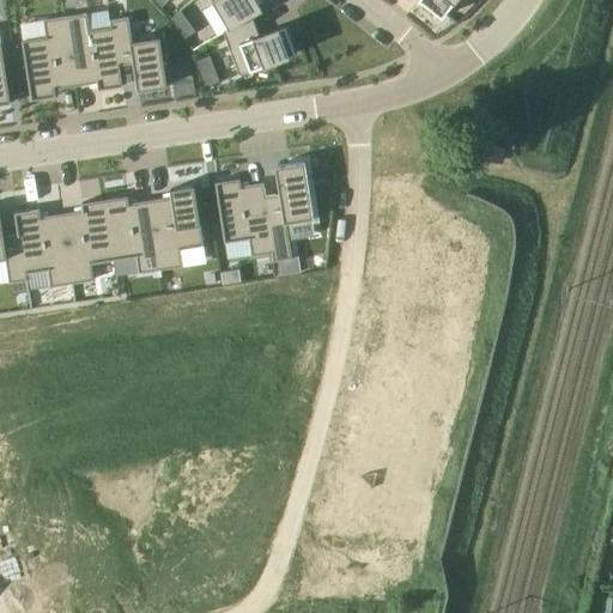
[(212,0),(229,28),(230,29),(252,16),(253,17),(263,10),(256,0),(212,0)]
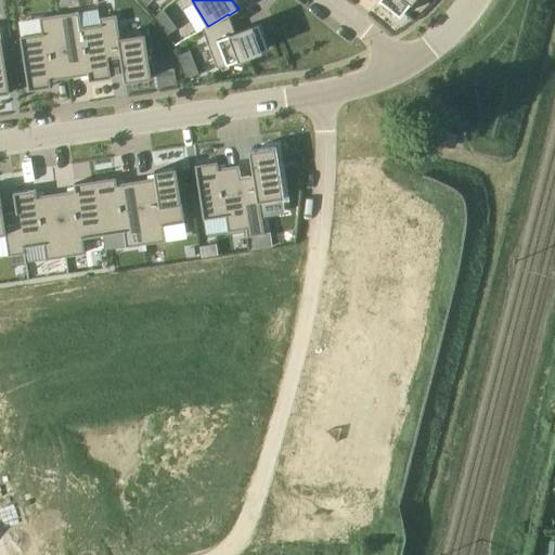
[(381,0),(401,16),(413,0),(381,0)]
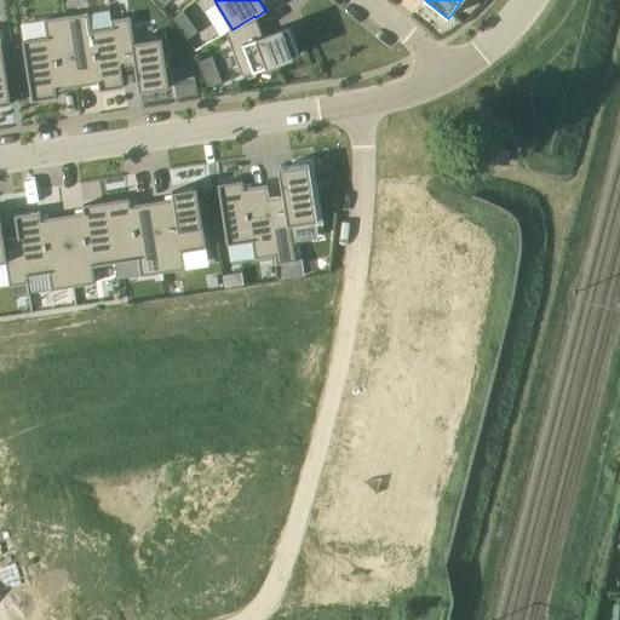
[(188,38),(188,39),(197,32),(183,11),(174,18),(188,38)]
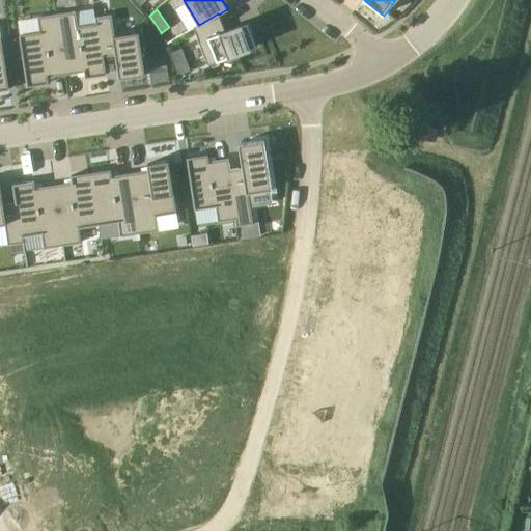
[(76,11),(57,15),(66,75),(85,72),(86,78),(107,75),(104,57),(103,57),(98,23),(96,23),(78,26),(76,11)]
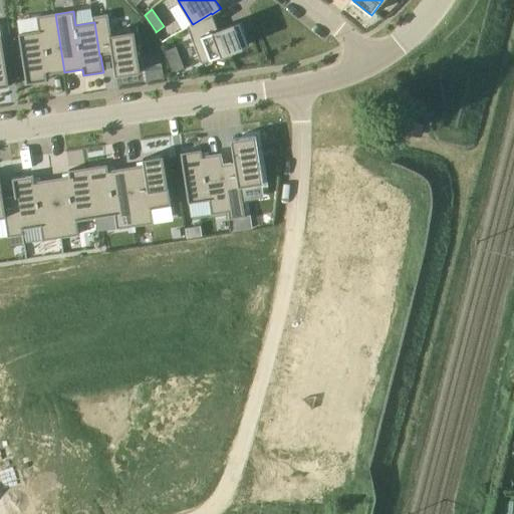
[(192,23),(188,26),(201,62),(249,44),(240,21),(217,29),(212,14),(211,13),(193,24),(192,23)]
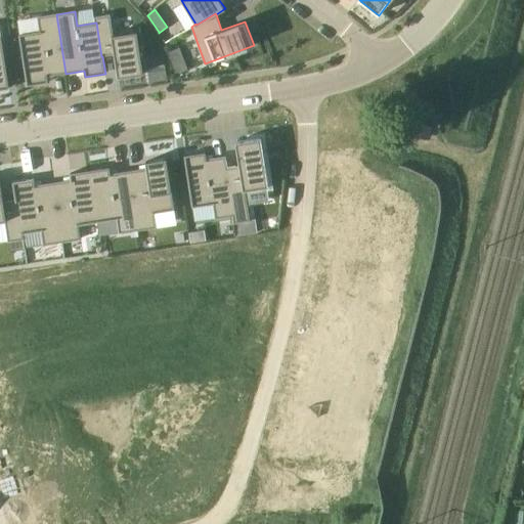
[(40,32),(19,35),(28,86),(48,83),(47,76),(66,74),(56,14),(38,16),(40,32)]
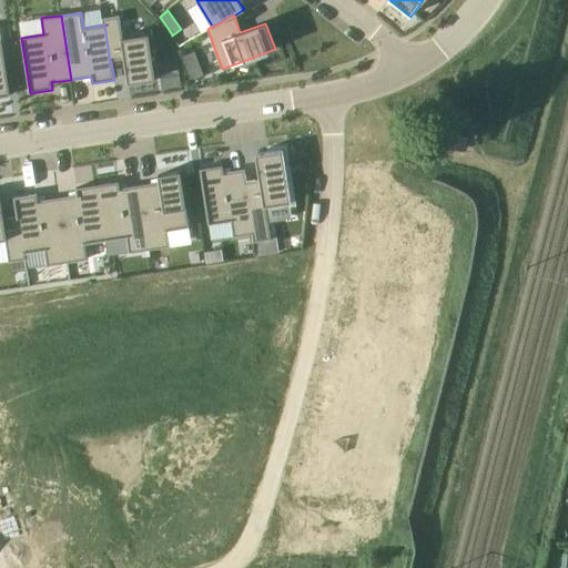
[(120,16),(102,19),(103,24),(104,24),(110,61),(111,61),(124,59),(129,84),(155,80),(149,34),(123,39),(120,16)]
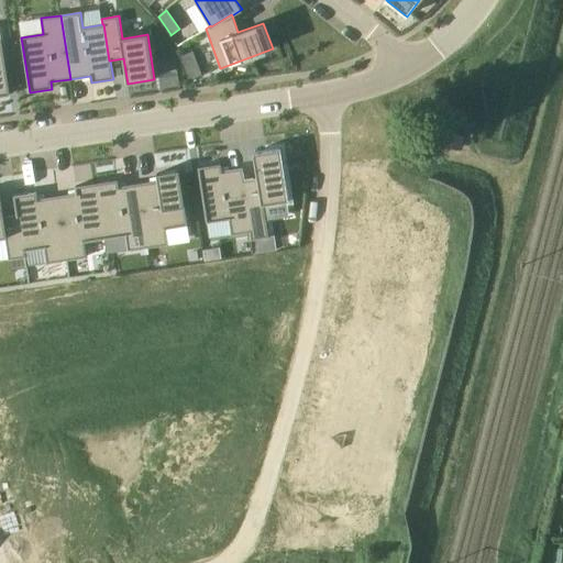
[(0,96),(10,95),(1,40),(0,40),(0,96)]
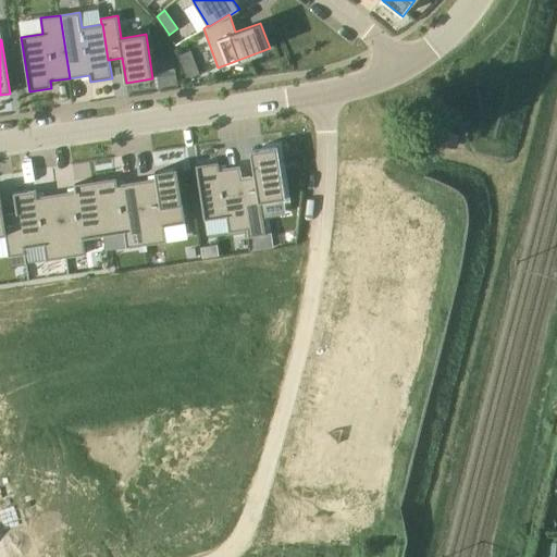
[(192,50),(178,56),(187,79),(200,75),(192,50)]
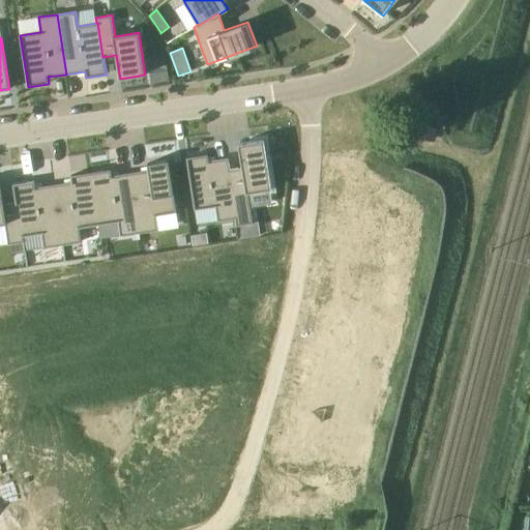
[(230,170),(229,170),(237,217),(235,218),(236,226),(253,223),(247,192),(272,188),(264,140),(239,144),(242,168),(230,170)]
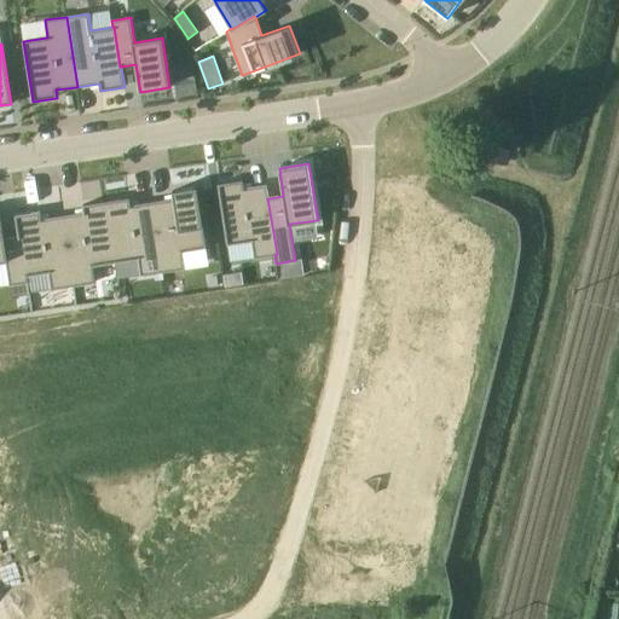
[(243,180),(218,184),(227,244),(252,241),(254,258),(275,255),(277,254),(267,198),(268,198),(266,184),(252,186),(244,187),(243,184),(243,180)]
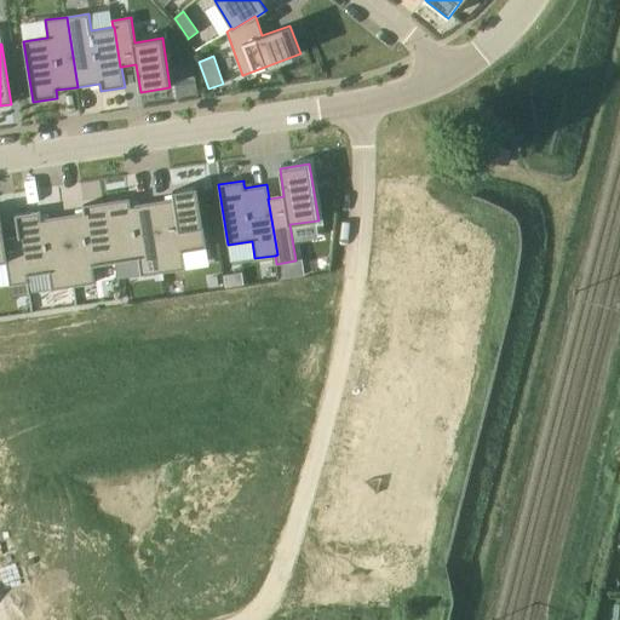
[(174,199),(153,202),(164,273),(185,269),(183,252),(206,248),(197,188),(173,191),(174,199)]
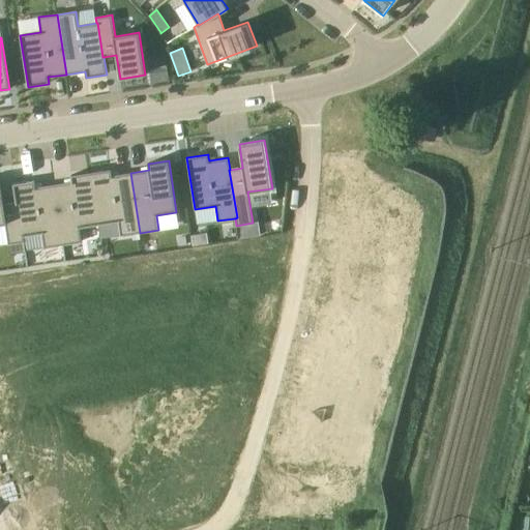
[(111,170),(91,172),(98,224),(118,221),(121,236),(140,233),(130,173),(112,176),(111,170)]
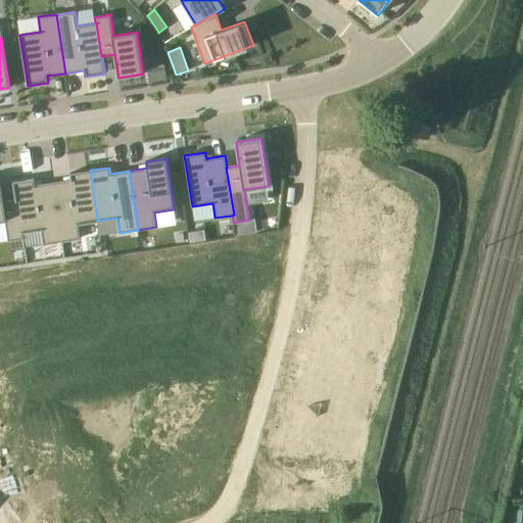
[(72,180),(53,183),(62,241),(81,238),(79,224),(97,221),(90,170),(70,173),(72,180)]
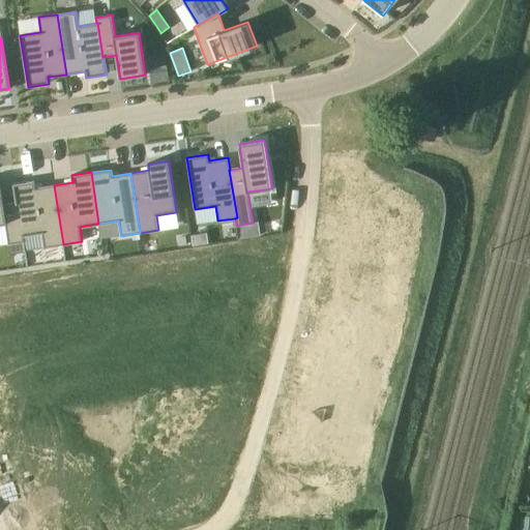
[(0,180),(0,224),(5,224),(8,244),(23,242),(24,241),(23,236),(22,236),(17,202),(17,203),(4,204),(0,180)]
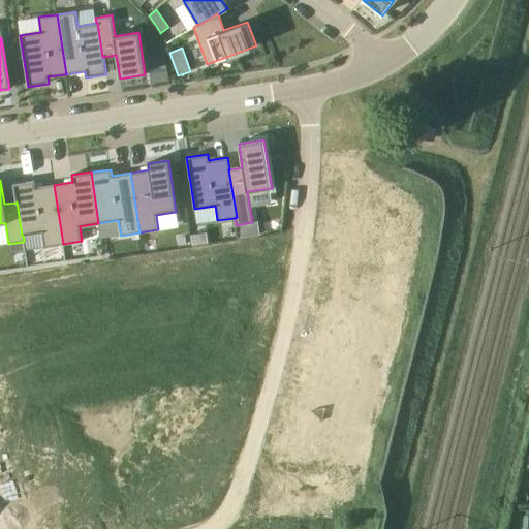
[(34,181),(13,184),(17,203),(17,201),(22,236),(23,236),(41,232),(44,247),(62,244),(63,244),(54,185),(42,186),(35,187),(34,184),(34,181)]
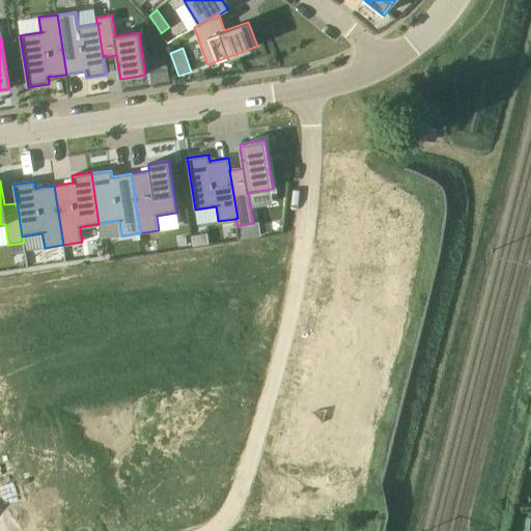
[(253,223),(236,226),(239,239),(260,235),(258,223),(253,223)]
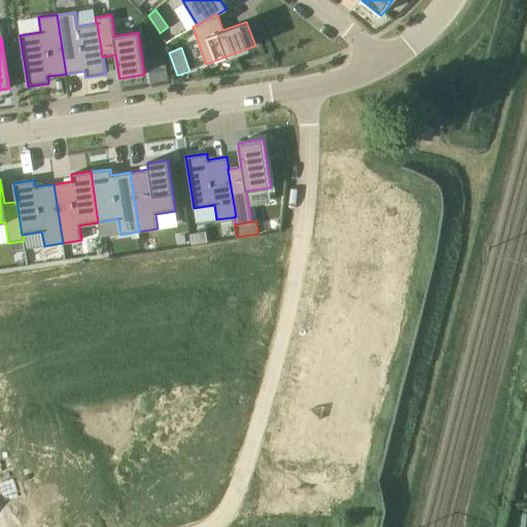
[(205,231),(189,234),(190,244),(206,241),(205,231)]
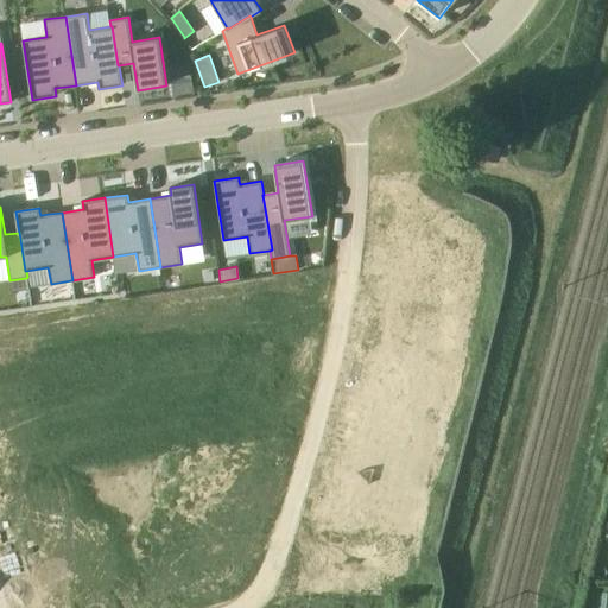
[(11,290),(27,287),(26,278),(10,280),(11,290)]
